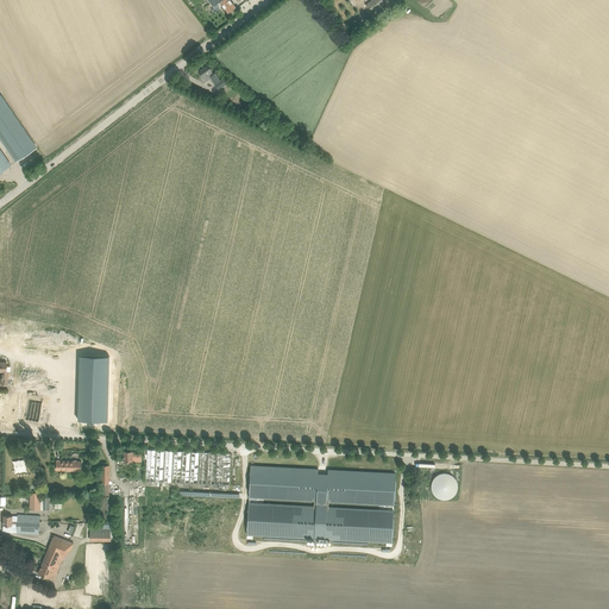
[(207,0),(209,1),(213,6),(219,1),(228,13),(236,7),(230,0),(207,0)]
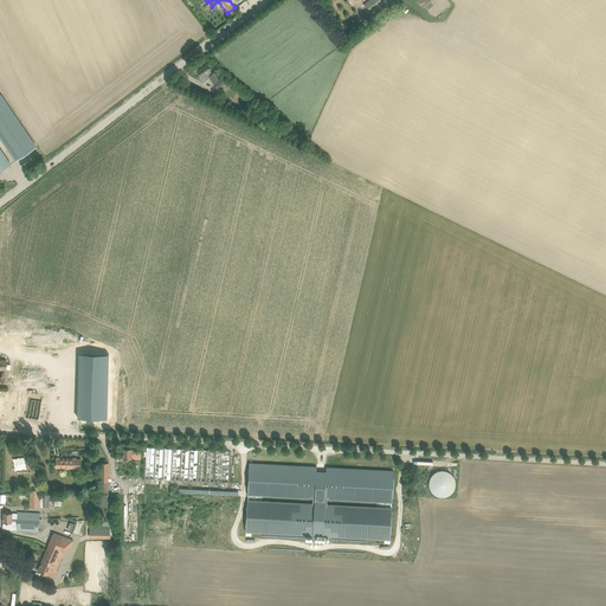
[(368,0),(365,4),(371,12),(374,17),(376,18),(380,15),(378,12),(381,8),(380,6),(384,4),(380,0),(368,0)]
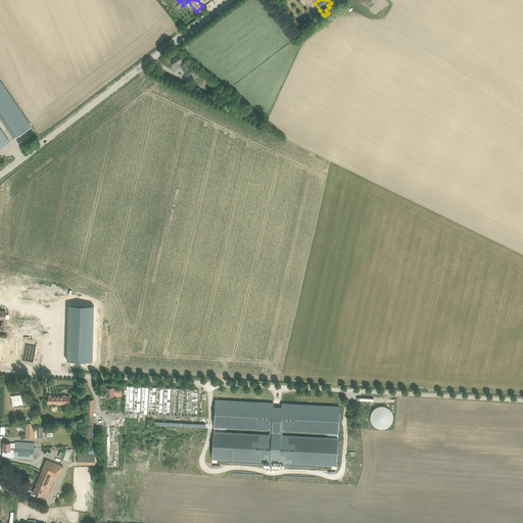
[(191,67),(189,68),(184,62),(183,63),(181,60),(182,60),(179,55),(171,61),(174,65),(174,67),(175,69),(177,69),(181,67),(188,77),(195,72),(191,67)]
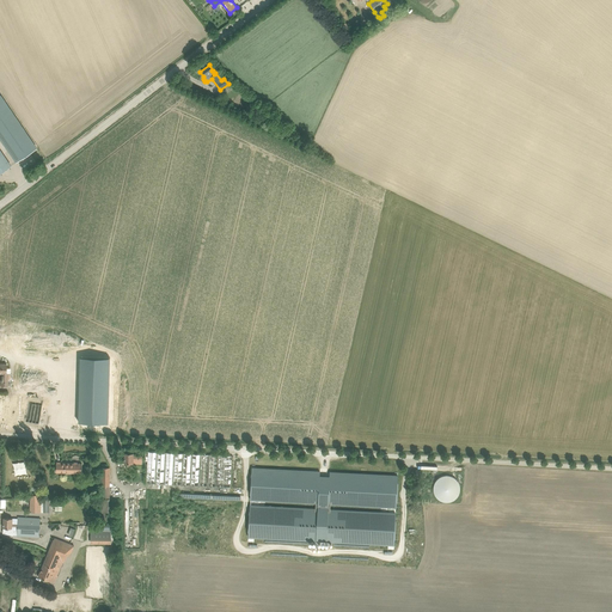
[(31,153),(37,148),(1,95),(0,95),(0,136),(17,161),(31,153)]
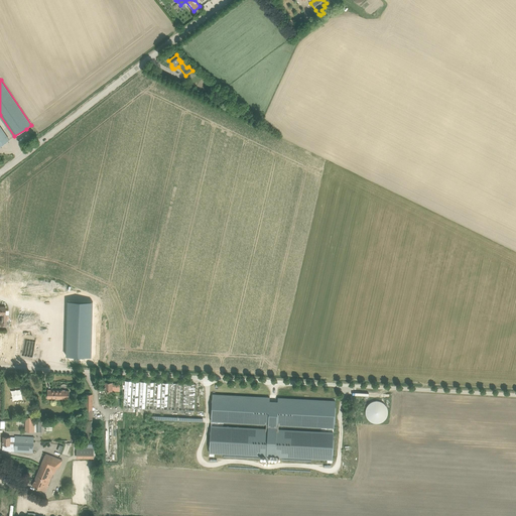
[(0,125),(0,145),(9,140),(0,125)]
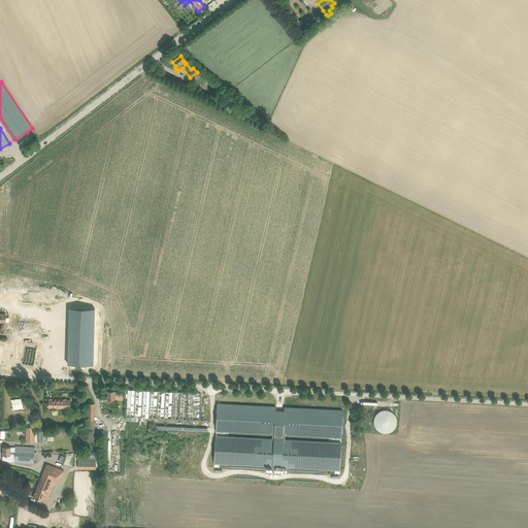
[(95,308),(83,308),(69,308),(68,364),(94,365),(95,308)]
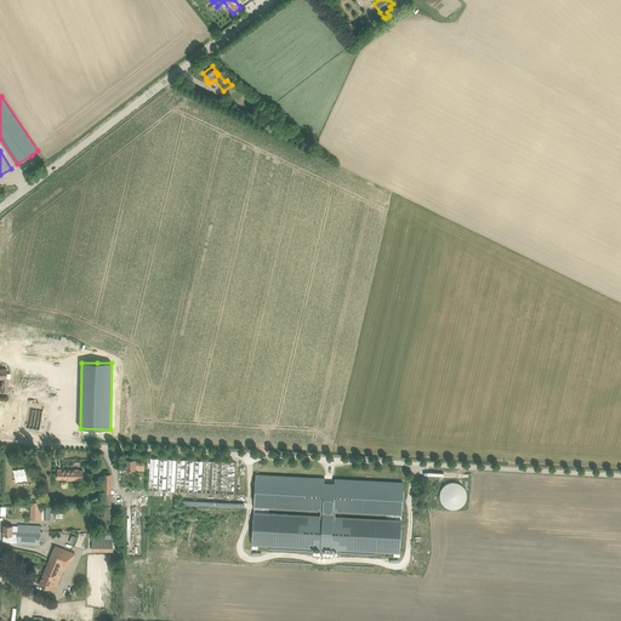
[(10,385),(10,379),(6,379),(6,374),(6,369),(0,369),(0,379),(1,379),(0,392),(7,393),(7,385),(10,385)]
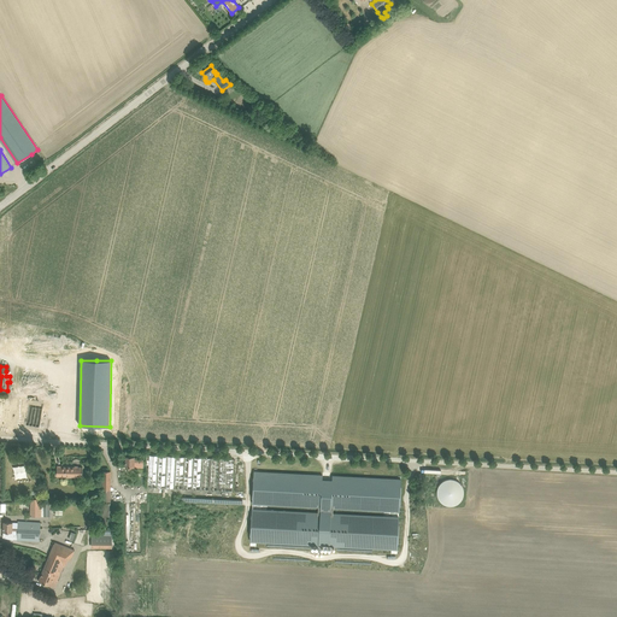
[(25,417),(22,416),(24,401),(25,400),(15,398),(9,432),(19,434),(21,424),(24,425),(25,417)]
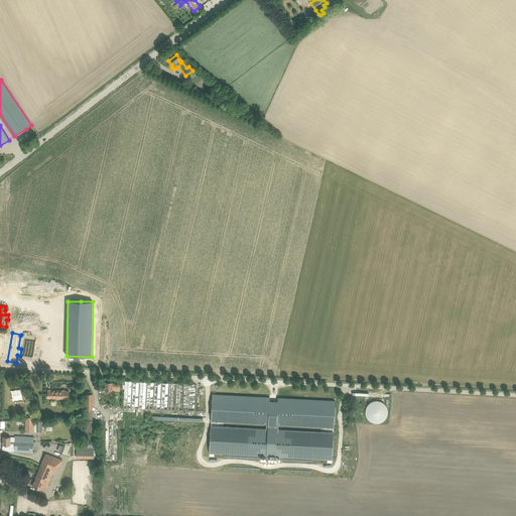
[(21,356),(32,358),(35,340),(24,338),(21,356)]
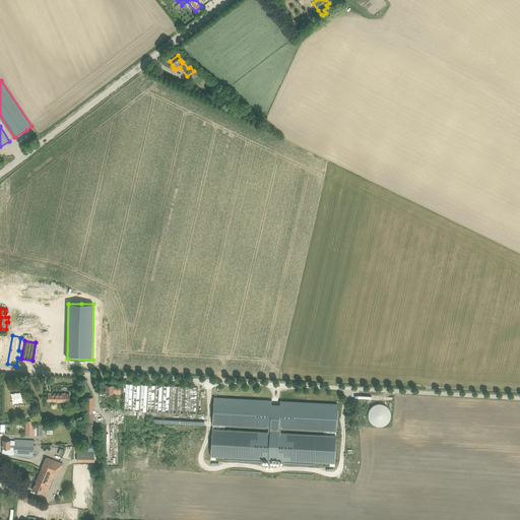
[(195,414),(197,392),(197,387),(124,384),(123,396),(125,396),(124,410),(195,414)]
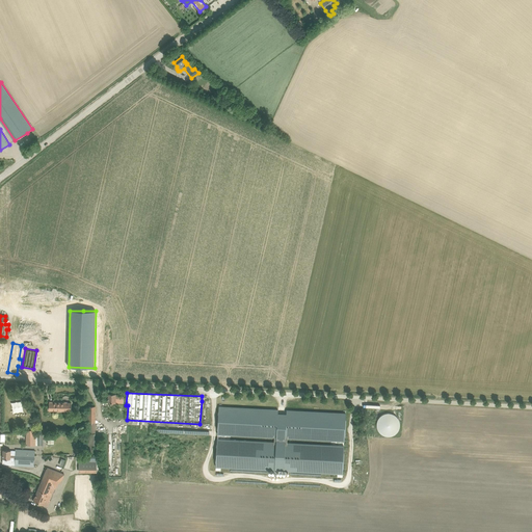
[(108,402),(113,402),(124,403),(124,396),(116,396),(116,394),(108,394),(108,402)]
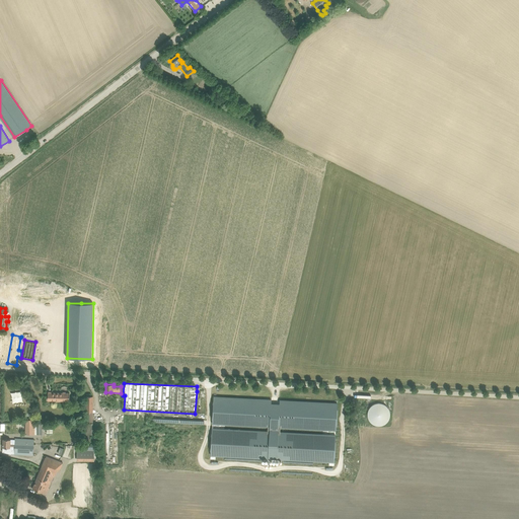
[(212,429),(211,455),(335,462),(336,435),(280,432),(281,427),(336,430),(338,403),(280,400),(278,427),(270,427),(272,399),(214,396),(212,424),(268,427),(268,432),(212,429)]
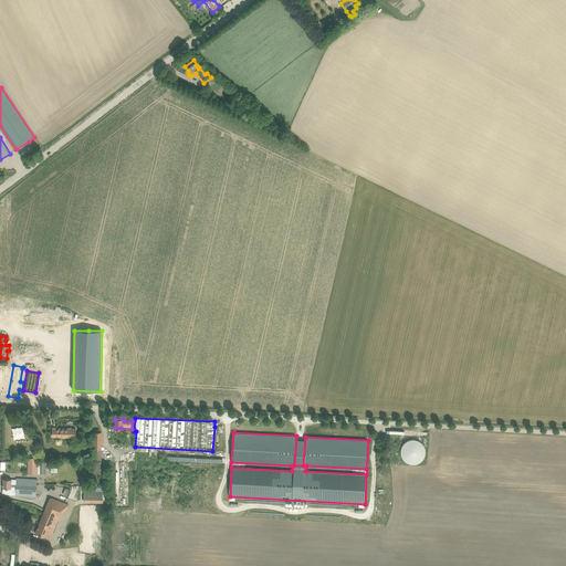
[(426,452),(426,451),(426,450),(425,450),(425,449),(425,448),(423,447),(423,446),(422,444),(421,443),(421,442),(420,442),(419,441),(418,441),(417,440),(416,440),(415,440),(413,440),(411,440),(410,440),(409,440),(408,440),(407,441),(406,442),(405,442),(405,443),(404,444),(402,446),(402,447),(401,448),(401,449),(400,450),(400,451),(400,452),(400,453),(400,454),(401,454),(401,456),(401,457),(402,458),(402,459),(404,460),(404,461),(405,461),(406,462),(407,463),(408,463),(409,464),(410,464),(411,464),(412,464),(413,464),(416,464),(417,464),(418,463),(419,463),(420,462),(421,461),(422,460),(423,459),(423,458),(425,457),(425,456),(425,454),(426,454),(426,453),(426,452)]
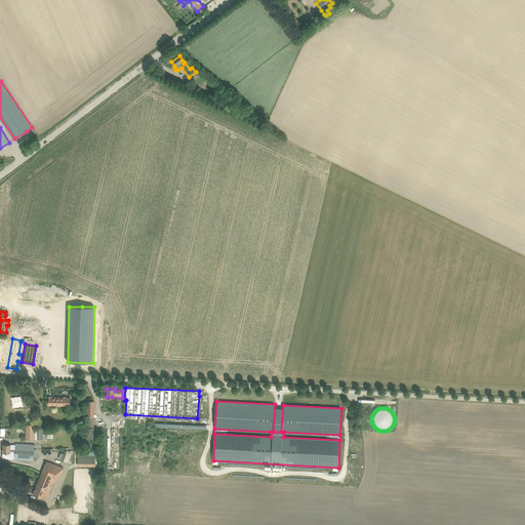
[(35,425),(26,425),(26,439),(35,439),(35,425)]
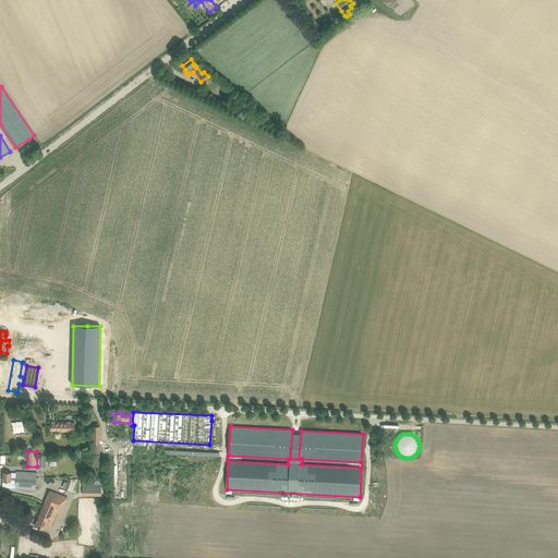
[(3,472),(2,486),(3,486),(12,488),(15,488),(36,489),(37,472),(16,471),(16,473),(9,472),(3,472)]
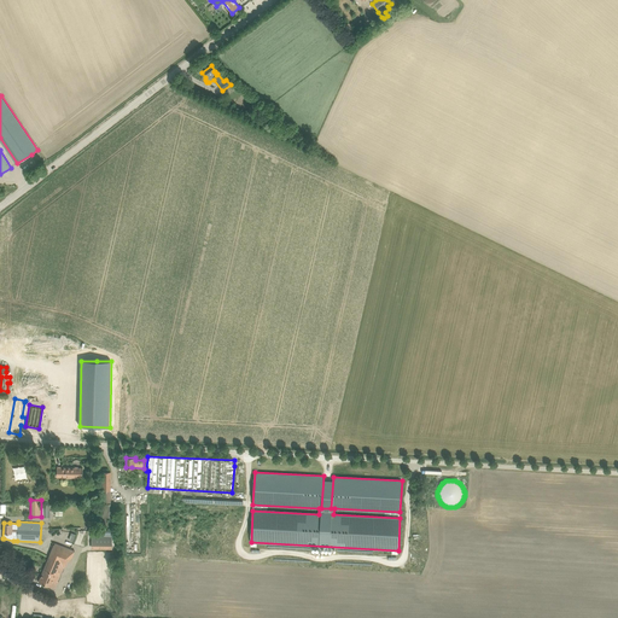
[(112,549),(112,536),(92,536),(92,548),(112,549)]
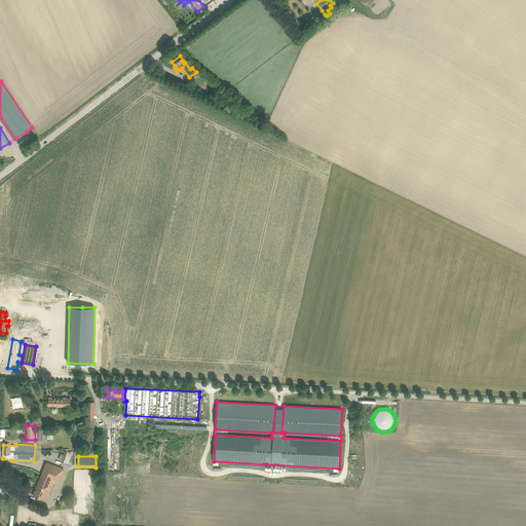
[(47,500),(49,496),(49,494),(53,483),(55,483),(59,476),(61,477),(64,468),(47,462),(33,495),(47,500)]
